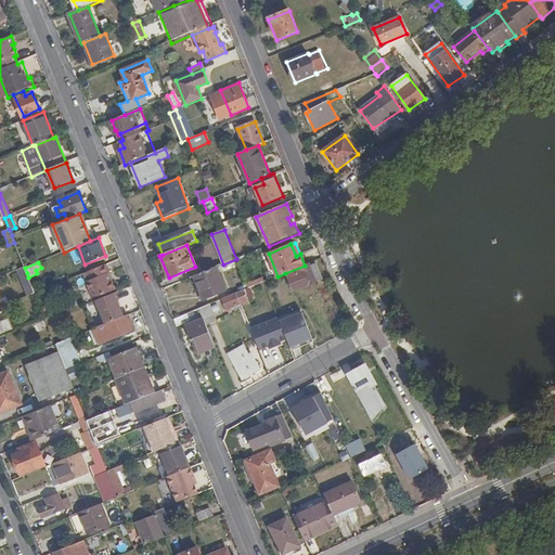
[(311,268),(309,263),(305,266),(285,273),(287,279),(293,291),(321,279),(315,266),(311,268)]
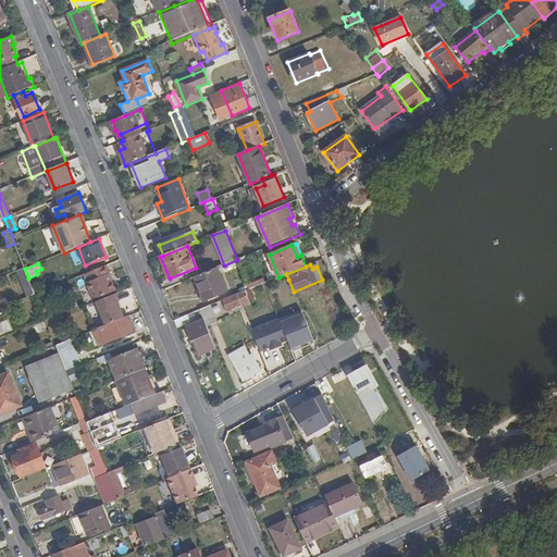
[(108,265),(87,273),(90,282),(87,283),(95,300),(116,291),(110,274),(111,274),(108,265)]
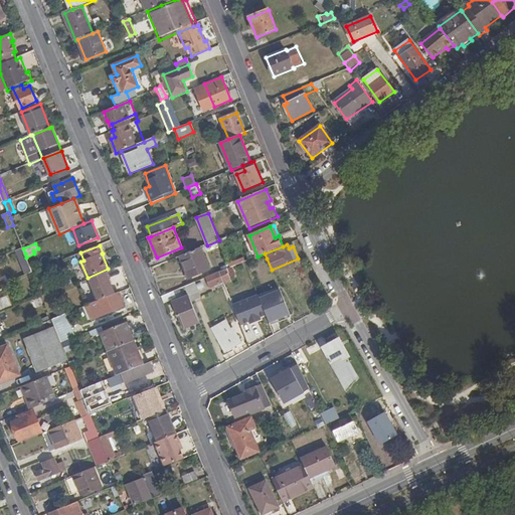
[(201,248),(180,256),(188,278),(209,270),(201,248)]
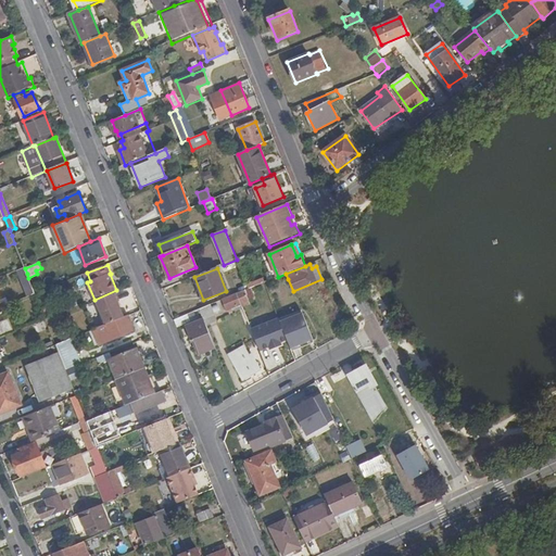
[(252,288),(244,291),(248,298),(248,299),(255,297),(252,288)]
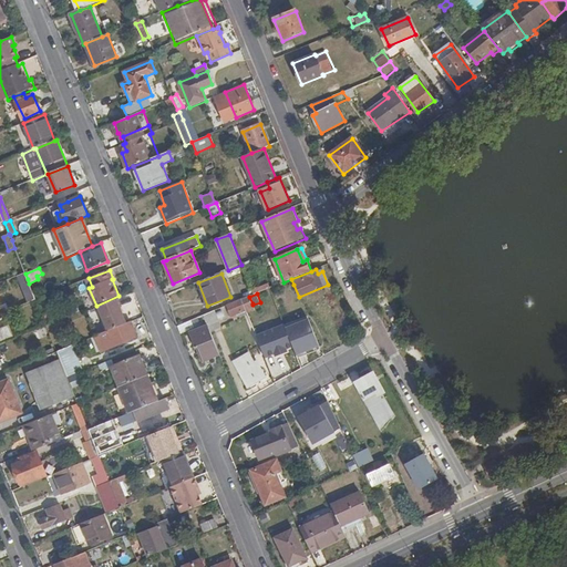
[(246,310),(247,313),(255,310),(253,305),(253,303),(249,297),(241,300),(246,310)]
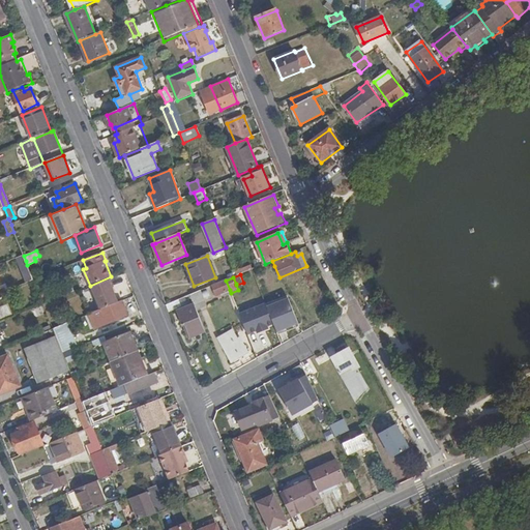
[(101,311),(119,302),(113,288),(115,287),(111,280),(92,287),(101,311)]
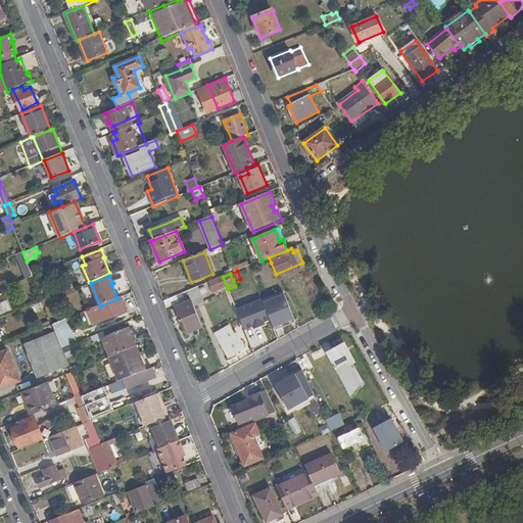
[(214,291),(227,286),(223,277),(209,282),(214,291)]
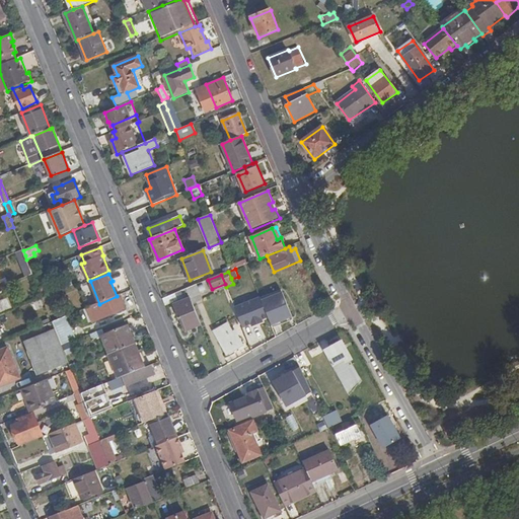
[(191,299),(193,303),(202,299),(196,285),(187,289),(189,293),(191,299)]
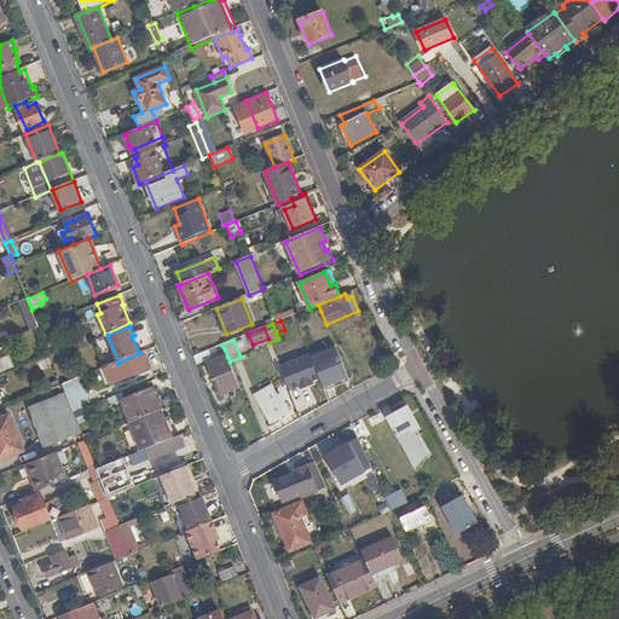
[(336,346),(311,356),(319,379),(323,388),(348,377),(336,346)]
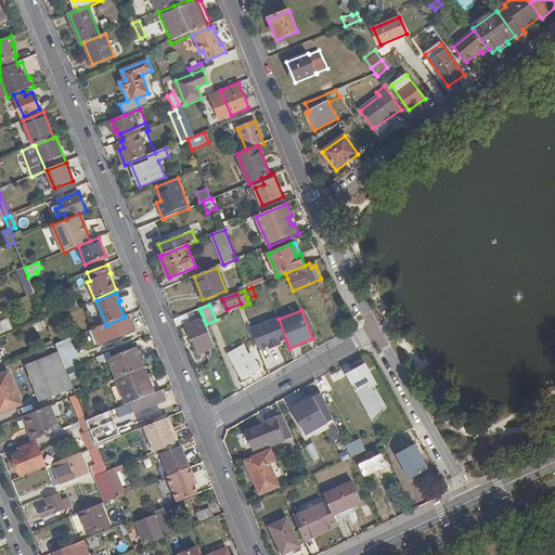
[(175,320),(178,326),(190,321),(186,314),(175,320)]
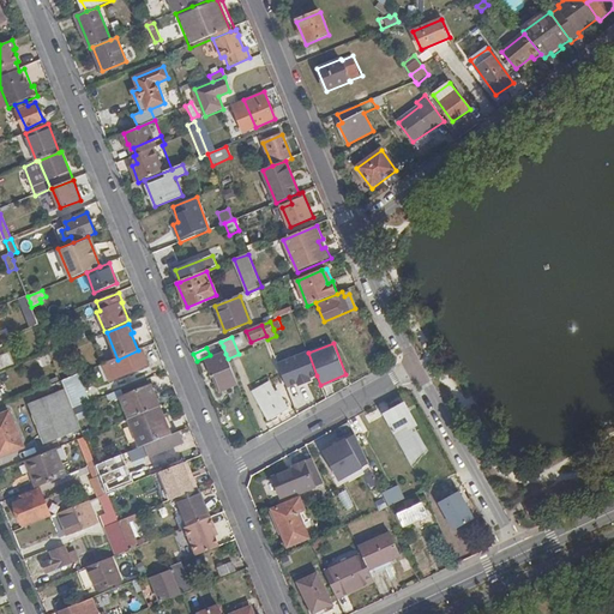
[(149,366),(143,349),(138,350),(118,360),(103,365),(110,380),(149,366)]
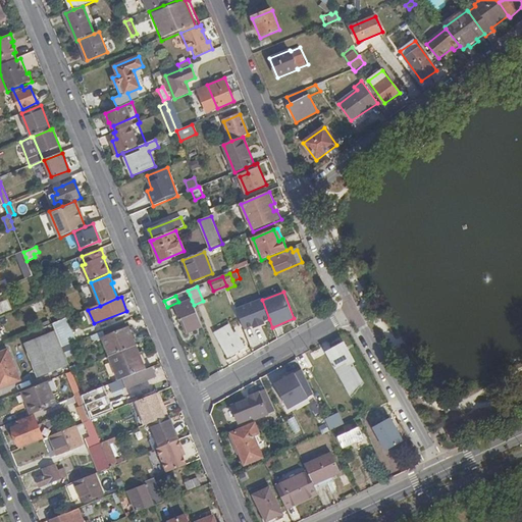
[(262,299),(237,308),(244,328),(269,319),(262,300),(262,299)]
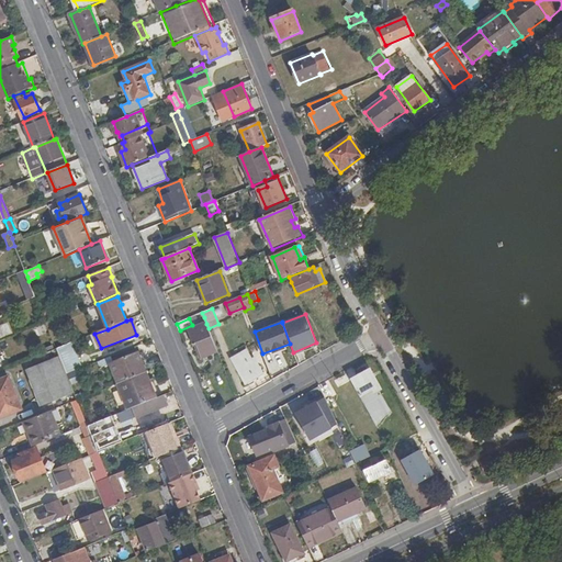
[(204,357),(217,351),(209,328),(206,324),(190,330),(195,346),(199,345),(204,357)]
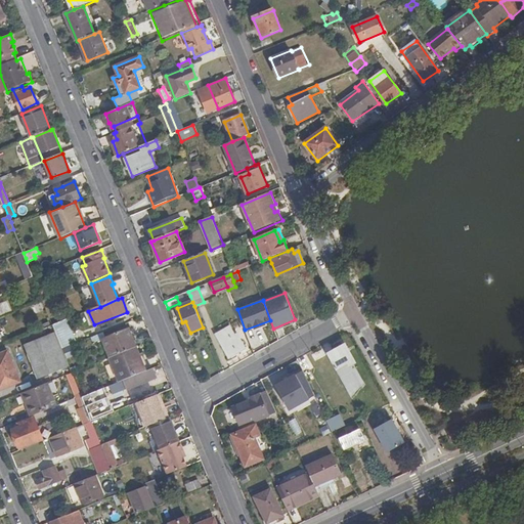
[(69,319),(62,321),(68,334),(73,332),(69,319)]
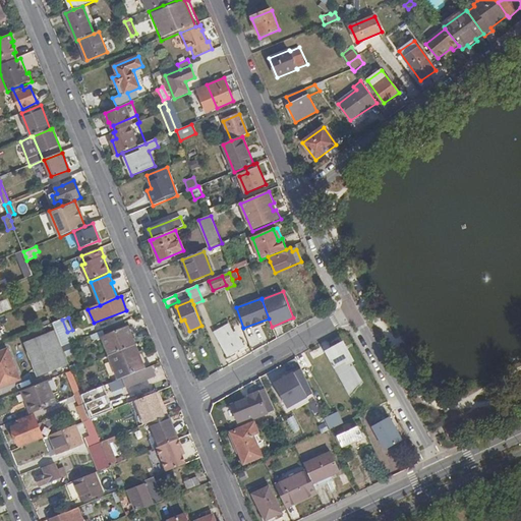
[(62,320),(53,324),(56,332),(62,347),(71,343),(67,332),(62,320)]
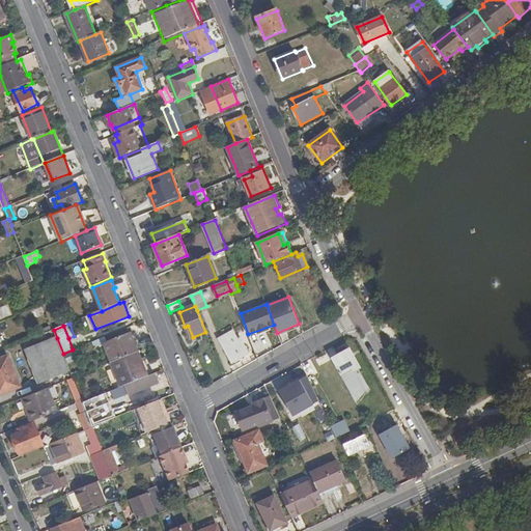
[(239,341),(233,333),(220,340),(232,362),(249,353),(242,339),(239,341)]
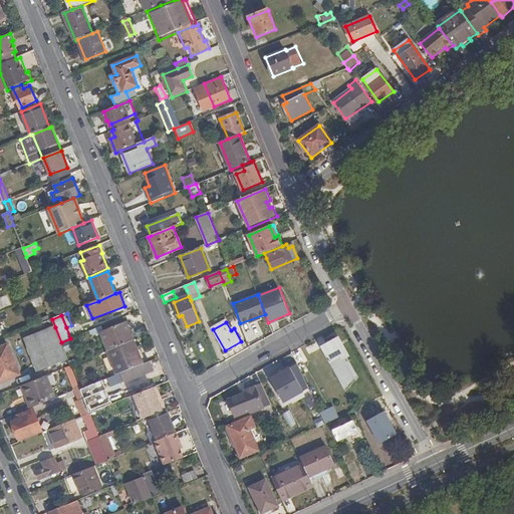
[(109,351),(135,341),(126,323),(102,333),(109,351)]
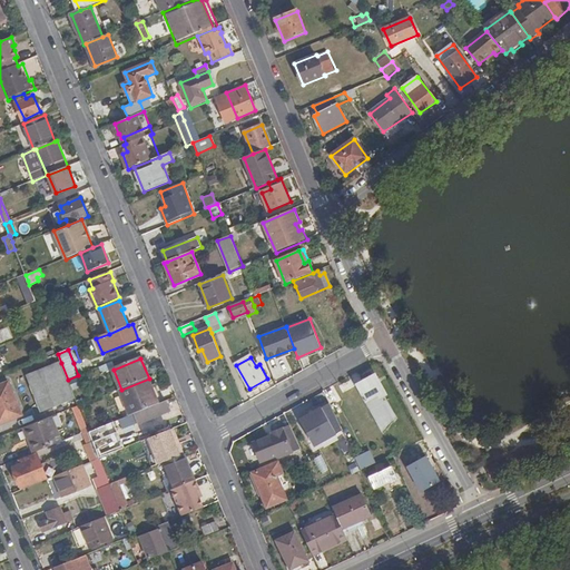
[(100,373),(115,367),(112,362),(99,367),(100,373)]
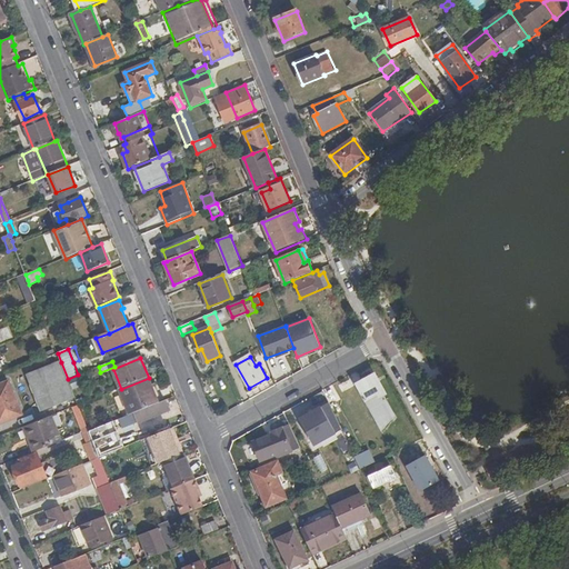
[(68,379),(61,362),(28,375),(42,410),(76,398),(72,389),(69,380),(68,379)]
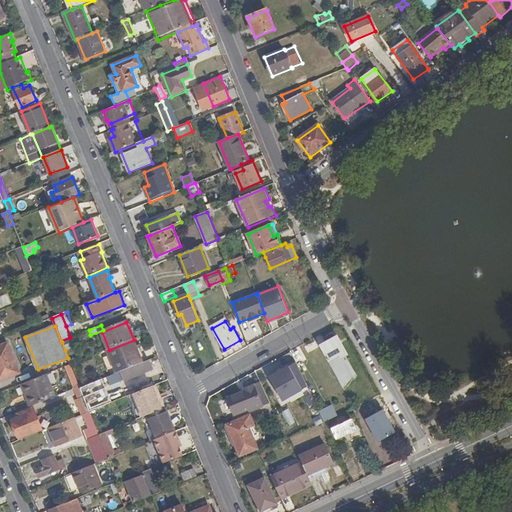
[(345,372),(351,366),(346,357),(348,356),(337,337),(321,346),(340,381),(347,374),(345,372)]
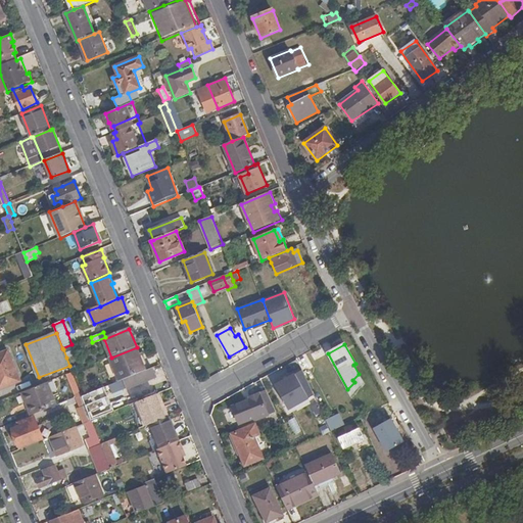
[(70,355),(76,353),(73,345),(63,349),(66,358),(70,355)]
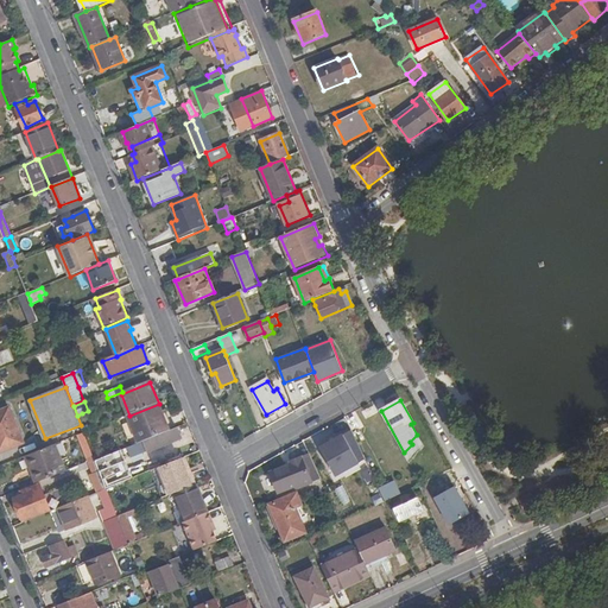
[(171,431),(159,404),(130,416),(128,416),(140,444),(145,442),(171,431)]
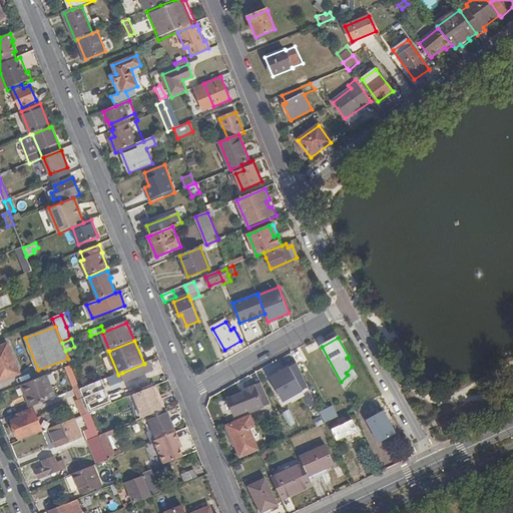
[(0,381),(20,374),(8,345),(0,348),(0,381)]
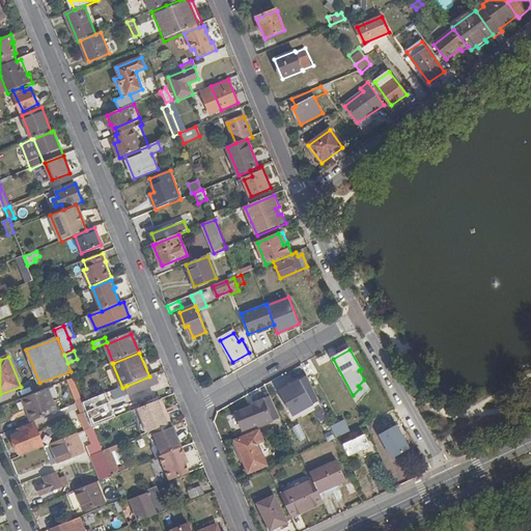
[(72,361),(67,363),(71,371),(74,378),(78,376),(72,361)]
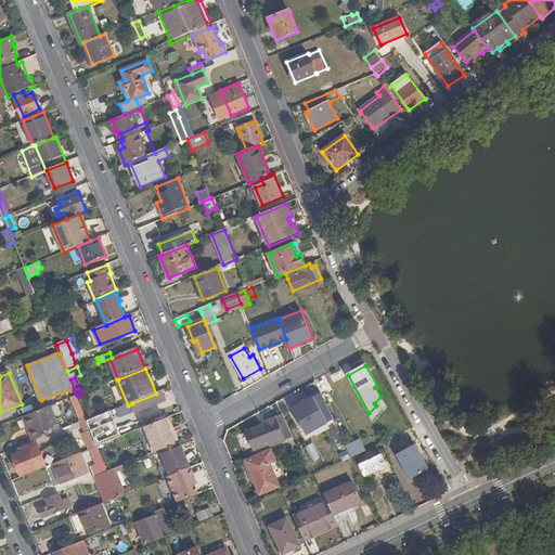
[(166,400),(163,391),(156,394),(132,403),(136,412),(166,400)]
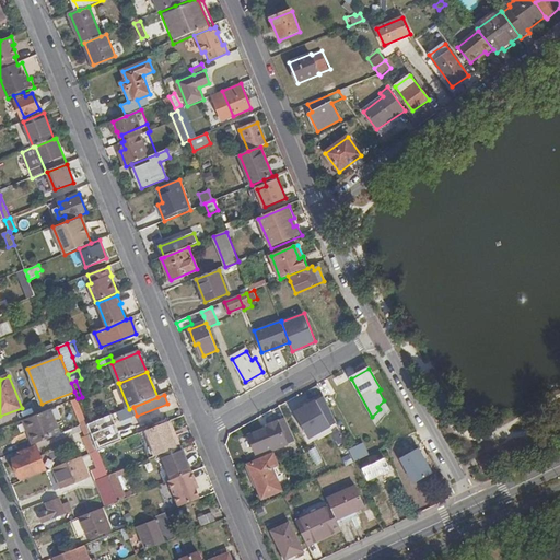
[(335,420),(324,396),(295,413),(310,436),(316,433),(312,427),(326,419),(328,423),(335,420)]
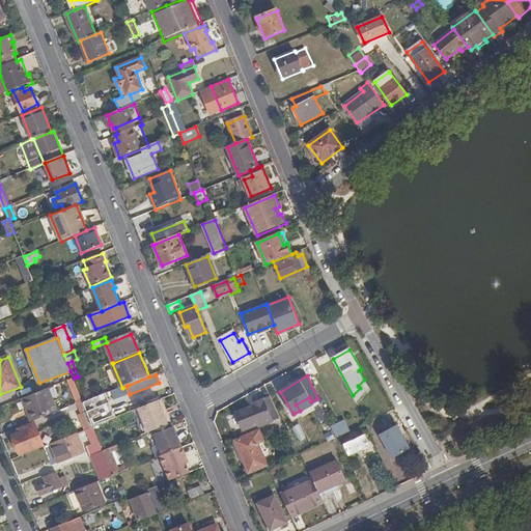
[(68,381),(78,404),(84,402),(74,379),(68,381)]
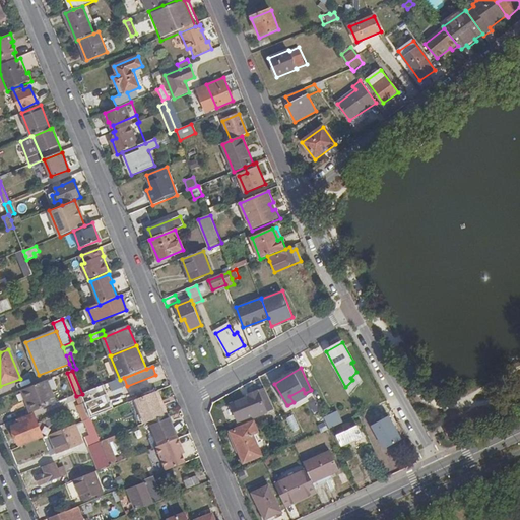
[(362,381),(356,372),(350,378),(352,380),(345,387),(348,393),(362,381)]
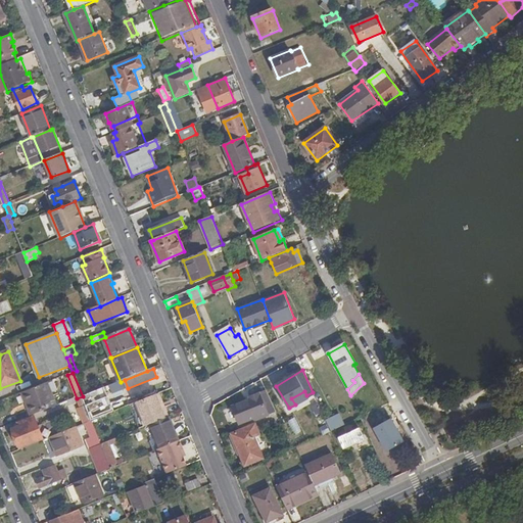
[(30,408),(34,416),(58,406),(48,382),(25,391),(31,407),(30,408)]
